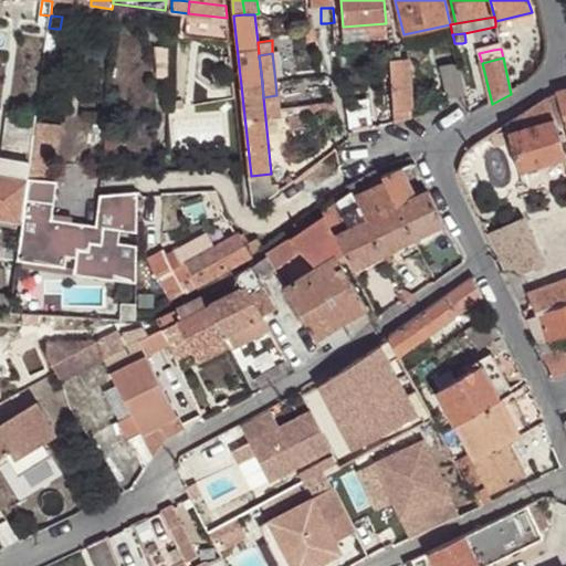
[(408,60),(389,61),(394,112),(411,112),(408,60)]
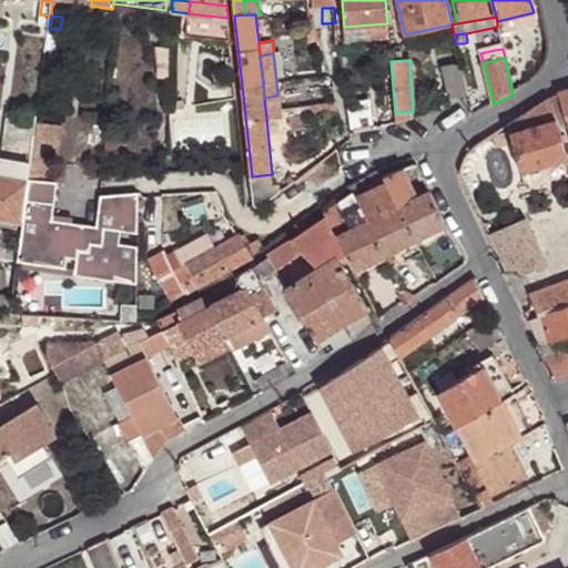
[(468,97),(460,63),(442,68),(449,101),(468,97)]
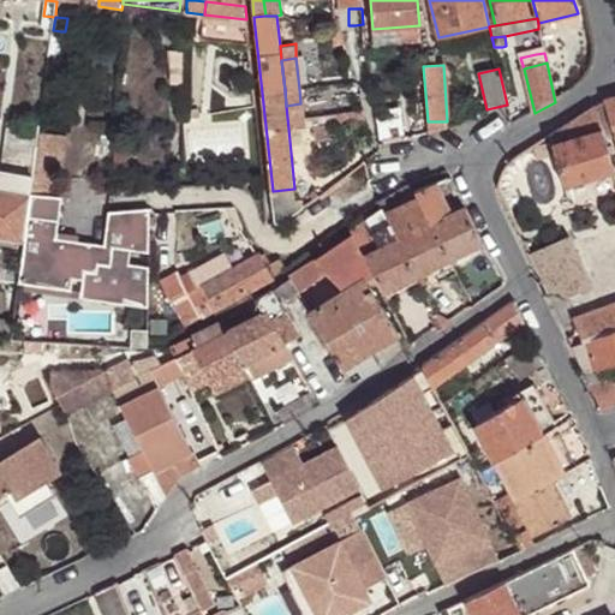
[(286,106),(288,129),(335,124),(334,115),(302,118),(300,103),(286,106)]
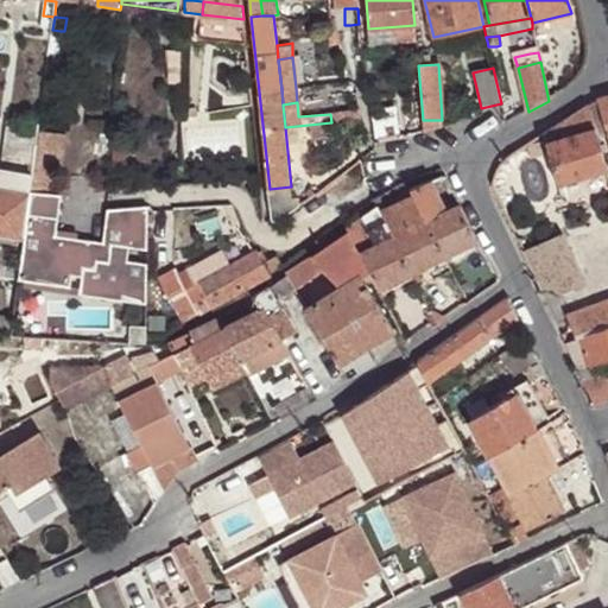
[(588,107),(544,135),(546,144),(595,131),(588,107)]
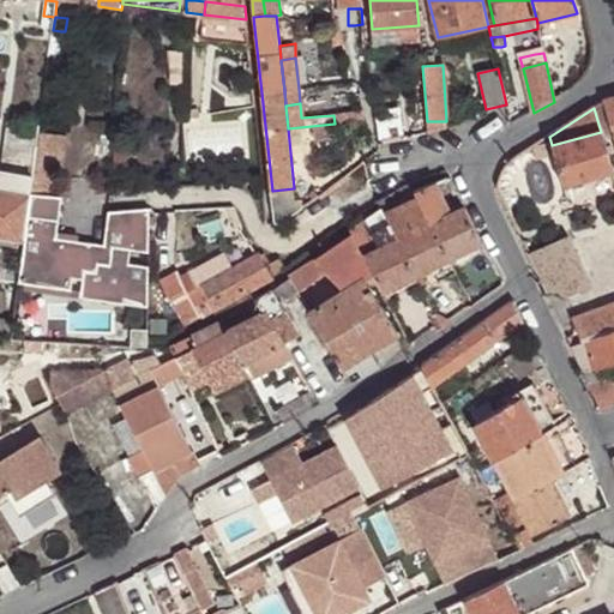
[(427,121),(427,136),(447,130),(446,121),(427,121)]
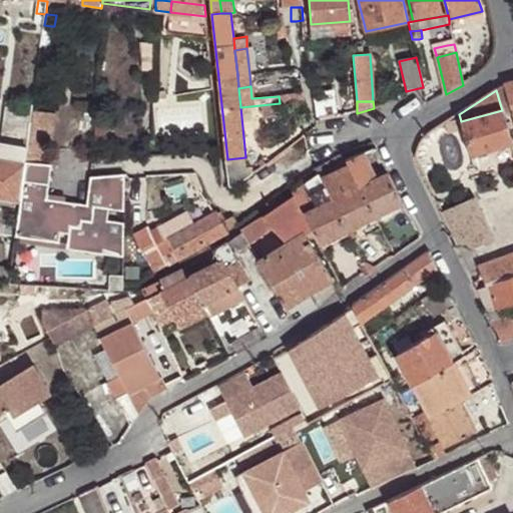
[(31,121),(33,106),(7,102),(5,116),(31,121)]
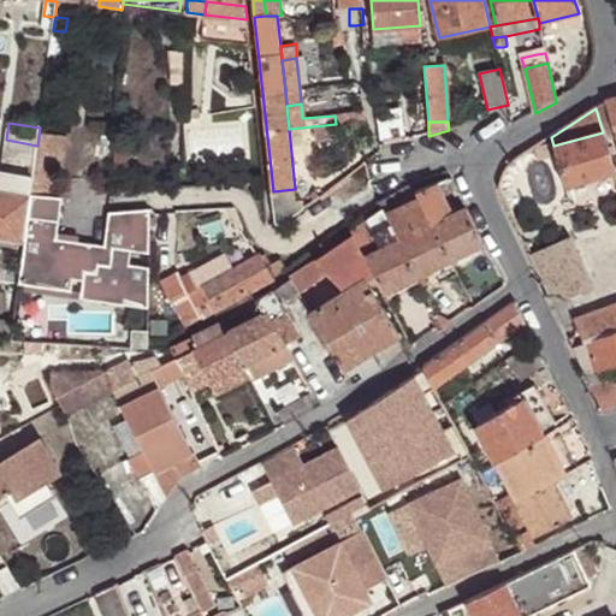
[(615,172),(603,132),(554,146),(566,188),(615,172)]
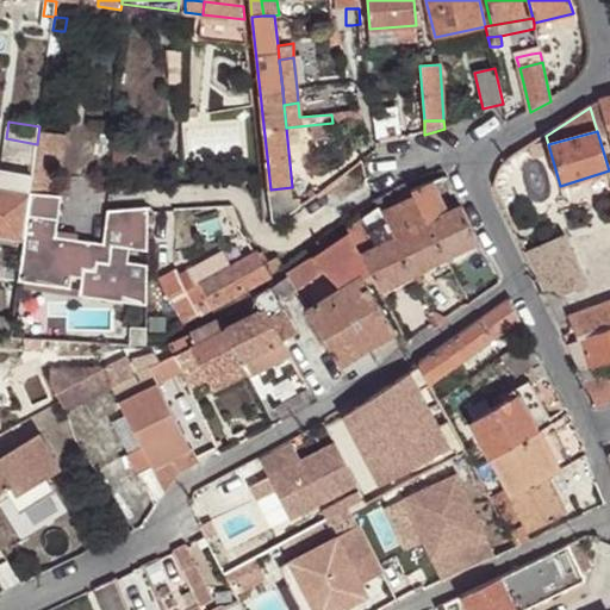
[(35,160),(37,144),(6,138),(4,155),(35,160)]
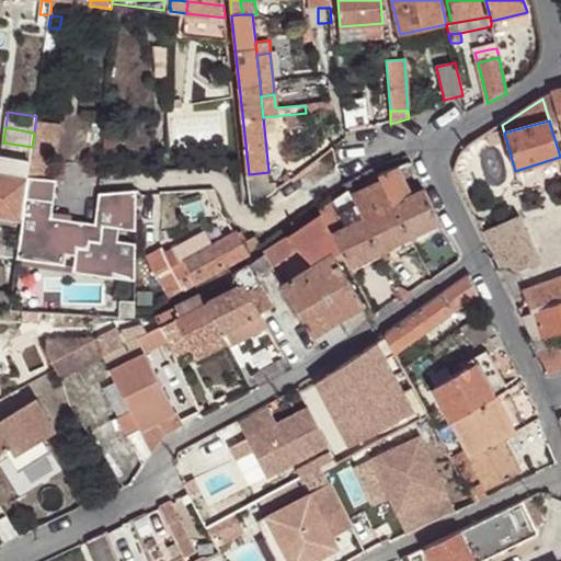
[(3,142),(2,157),(30,162),(32,149),(32,147),(3,142)]
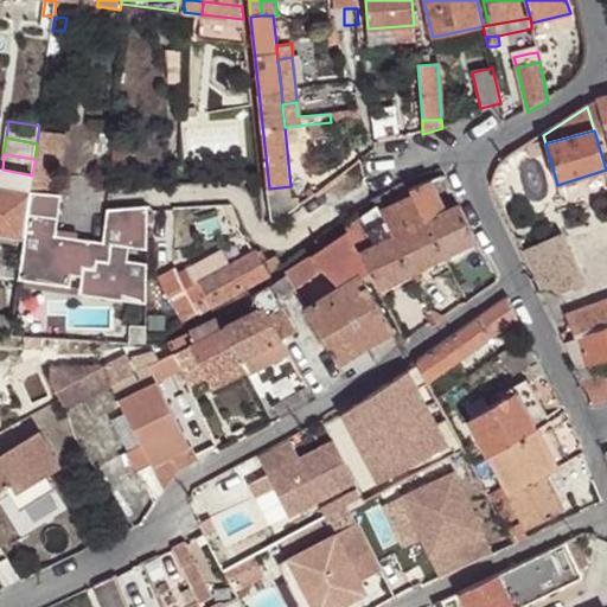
[(34,161),(32,176),(31,185),(52,185),(55,165),(34,161)]
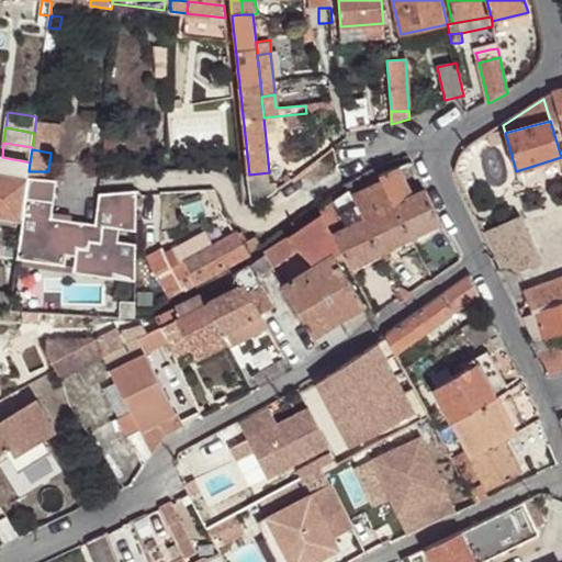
[(2,157),(0,156),(0,175),(27,180),(29,171),(30,163),(2,157)]
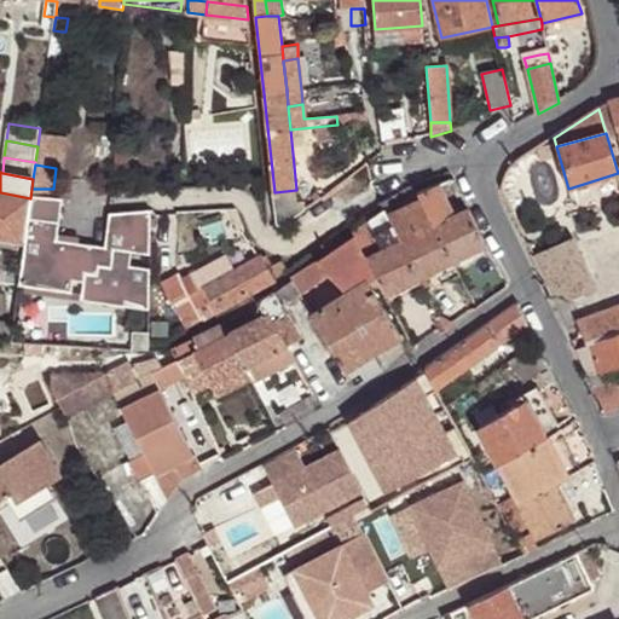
[(453,180),(450,180),(438,185),(444,200),(460,192),(453,180)]
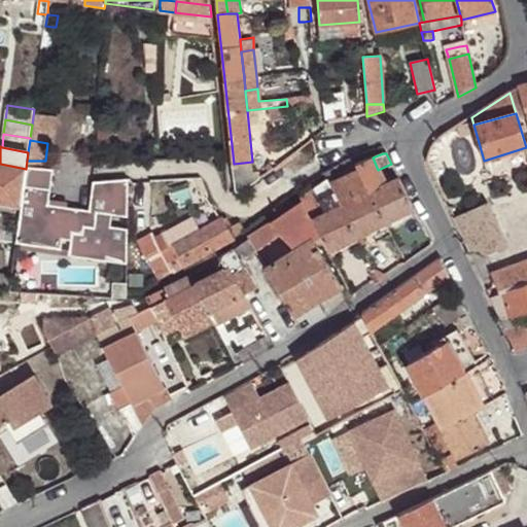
[(413,209),(398,179),(385,185),(378,170),(373,157),(356,166),(358,170),(385,223),(413,209)]
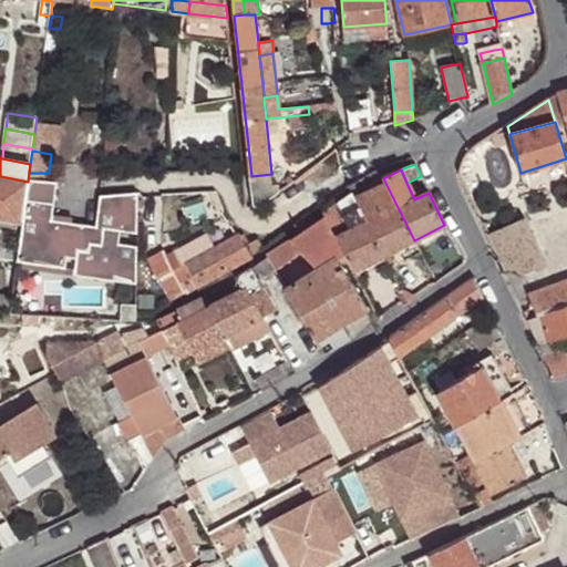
[(49,173),(29,173),(28,182),(22,223),(17,264),(135,278),(134,191),(98,193),(94,220),(51,216),(55,173),(49,173)]
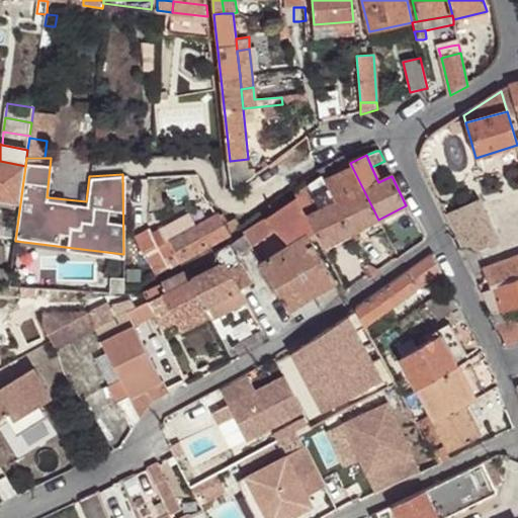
[(232,188),(241,188),(256,177),(255,167),(249,168),(248,159),(230,161),(232,188)]
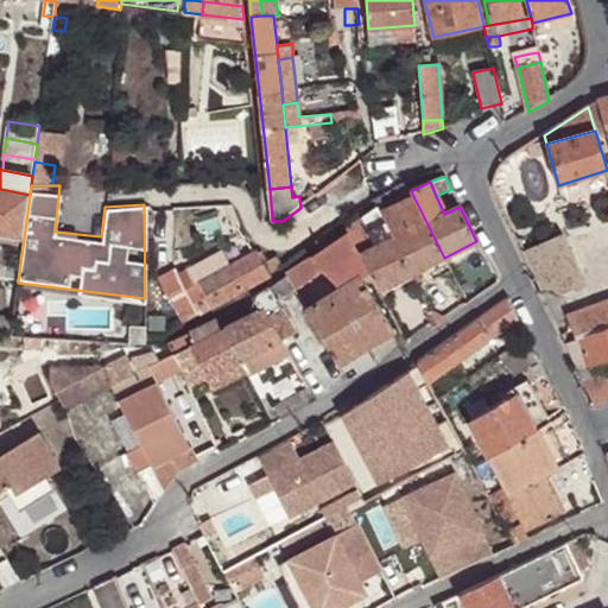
[(0,234),(24,239),(30,195),(0,189),(0,234)]
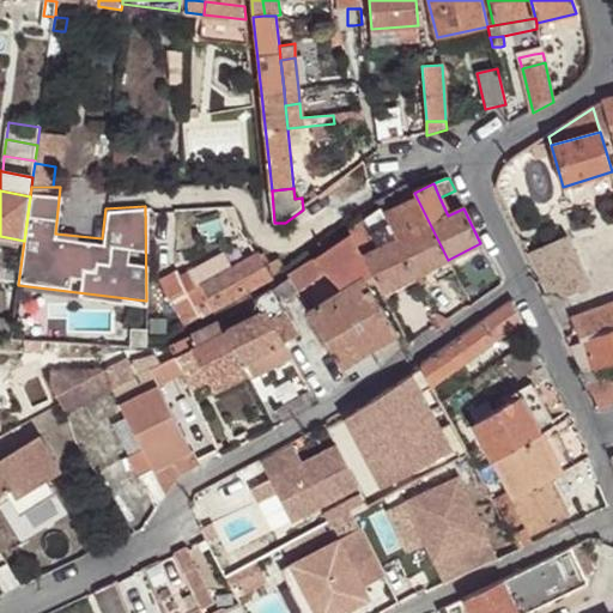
[(414,275),(448,260),(417,198),(384,213),(414,275)]
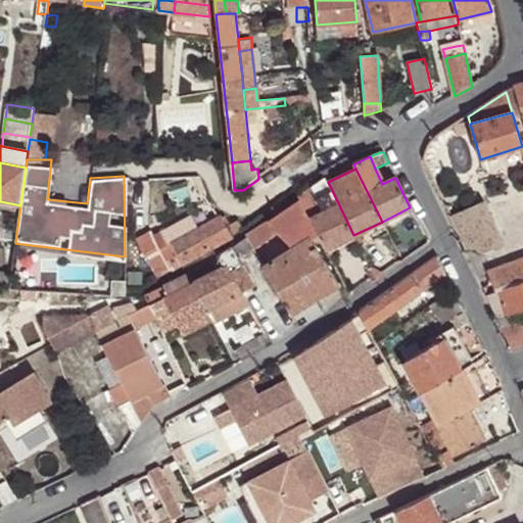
[(327,248),(353,235),(328,182),(327,179),(321,182),(299,198),(300,201),(319,236),(327,248)]
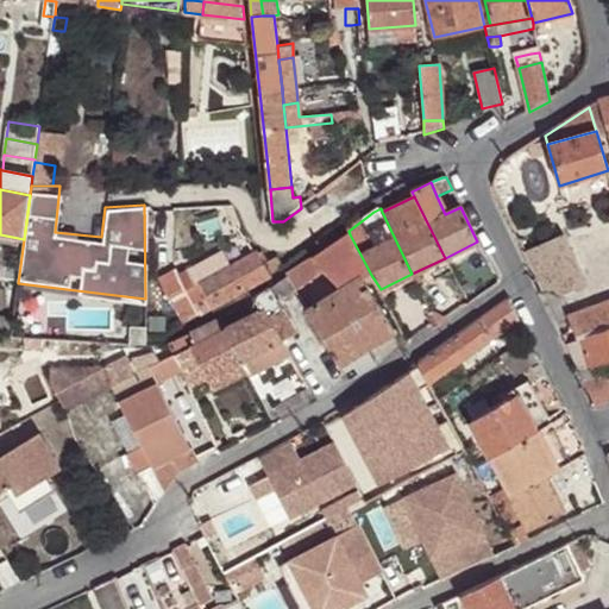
[(363,280),(371,275),(350,234),(313,259),(287,277),(294,290),(296,292),(326,272),(341,289),(307,311),(340,366),(396,331),(363,280)]
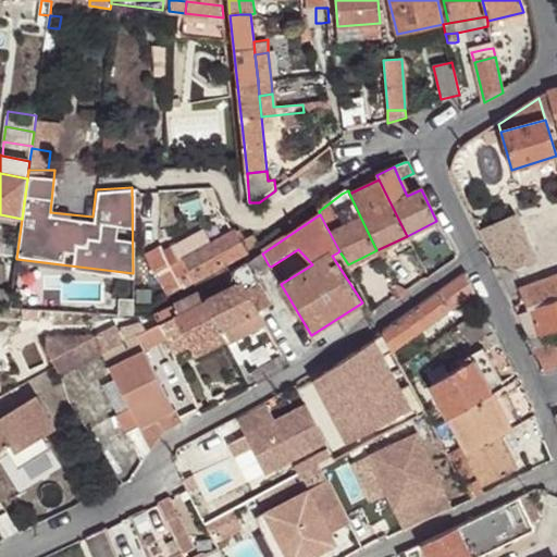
[(480,231),(496,265),(502,265),(509,268),(515,273),(536,263),(514,217),(480,231)]
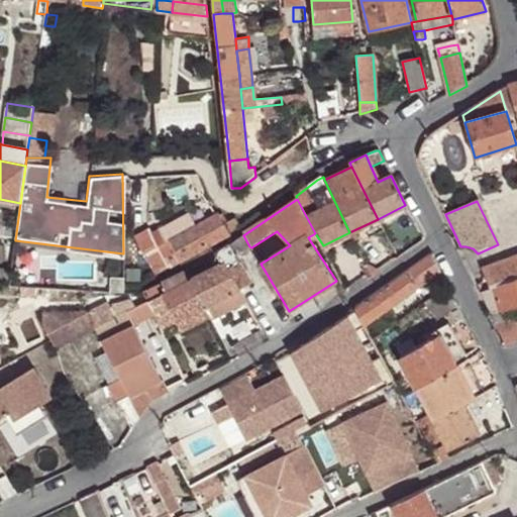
[(195,228),(168,244),(159,249),(172,270),(230,234),(229,231),(225,224),(219,214),(195,228)]
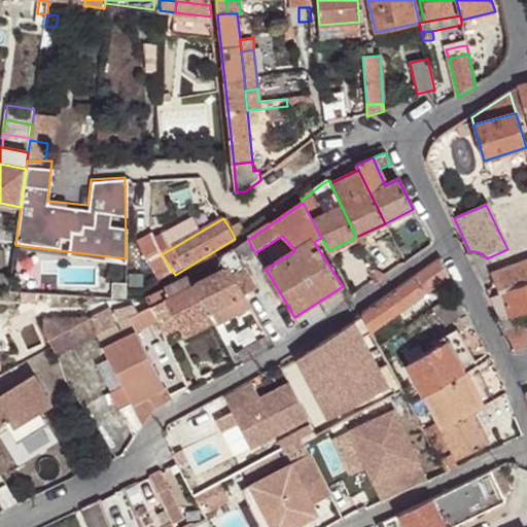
[(199,233),(191,220),(163,238),(171,249),(199,233)]
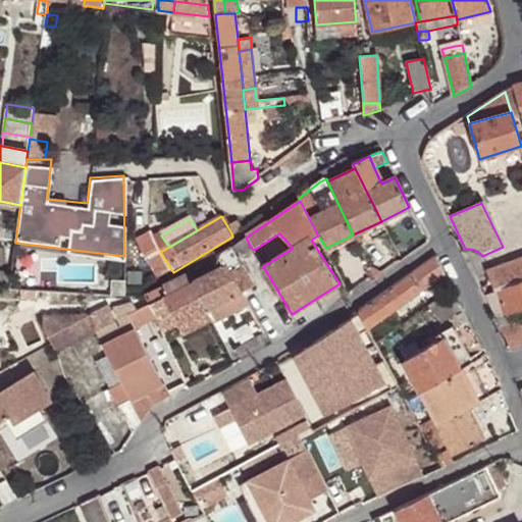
[(236,221),(227,226),(231,233),(241,228),(239,225),(236,221)]
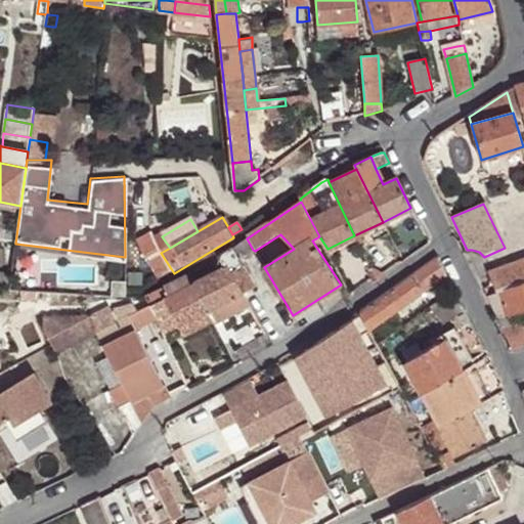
[(170,248),(162,236),(154,241),(161,253),(170,248)]
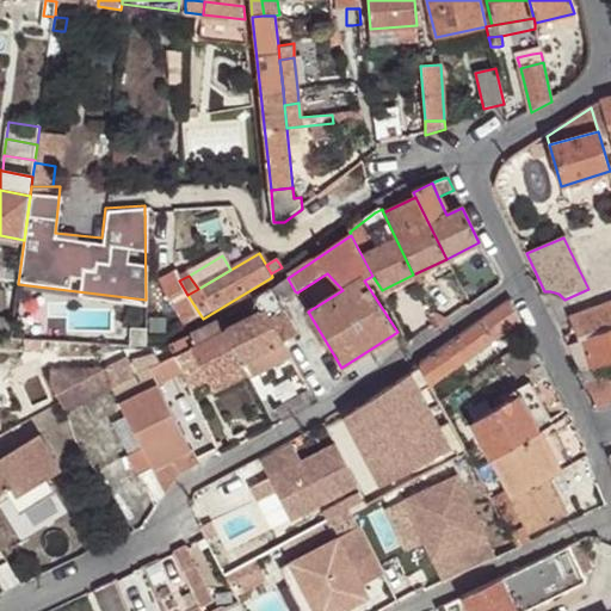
[(285,298),(295,291),(288,278),(278,284),(282,292),(285,298)]
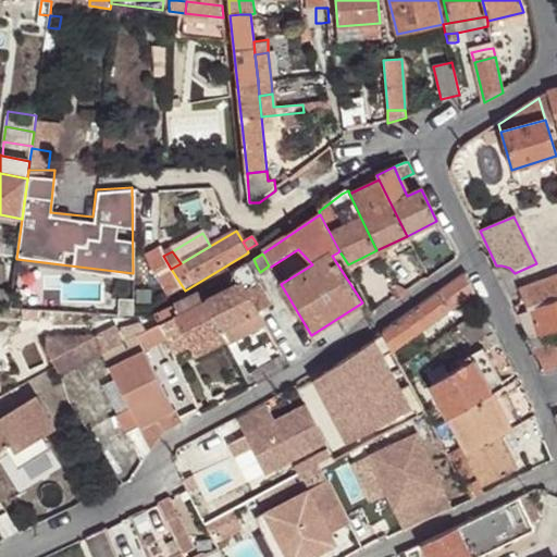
[(247,263),(245,259),(230,270),(232,274),(247,263)]
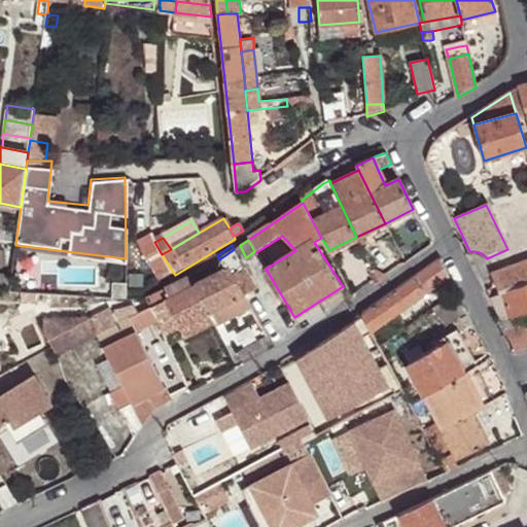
[(234,249),(219,259),(226,269),(229,269),(233,276),(245,269),(234,249)]
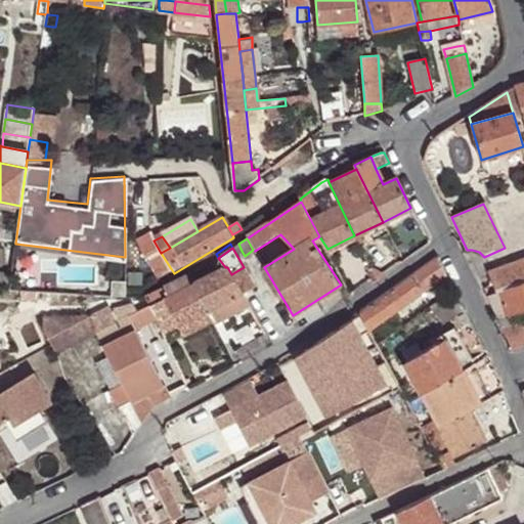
[(174,273),(161,253),(149,261),(161,280),(174,273)]
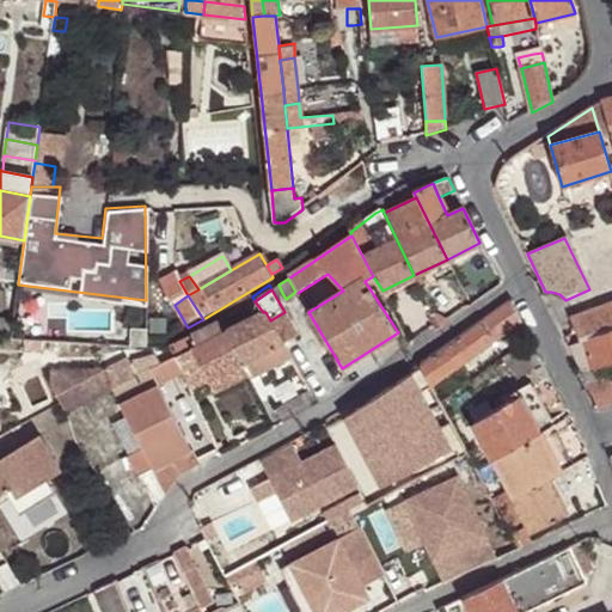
[(512,300),(418,366),(432,386),(522,323),(512,300)]
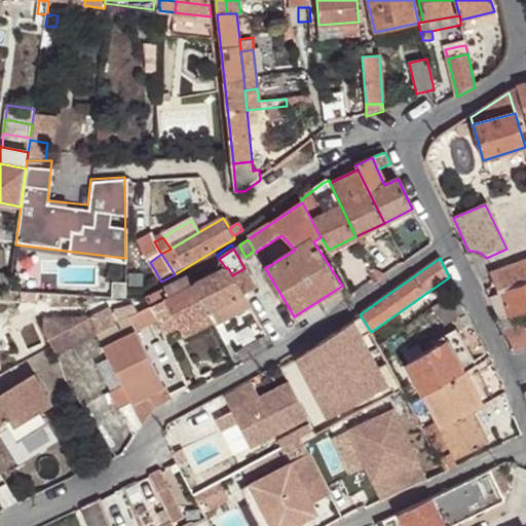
[(500,293),(525,284),(525,261),(495,272),(495,270),(493,271),(493,277),(492,285),(487,291),(490,297),(500,293)]
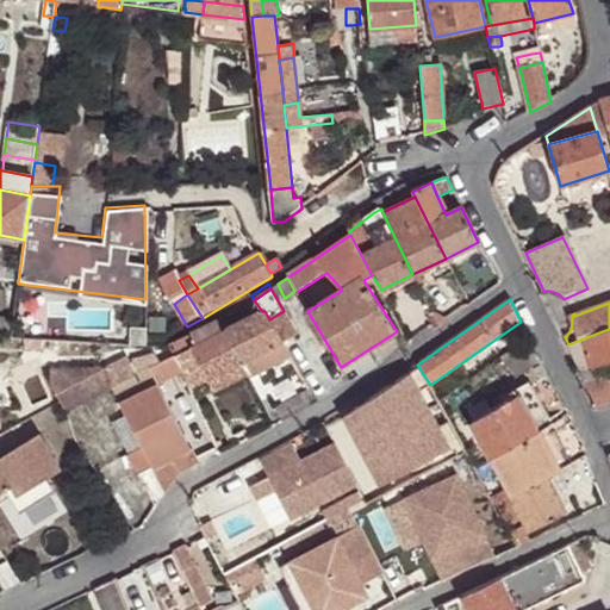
[(265,311),(262,311),(228,330),(243,362),(267,350),(282,342),(269,319),(265,311)]
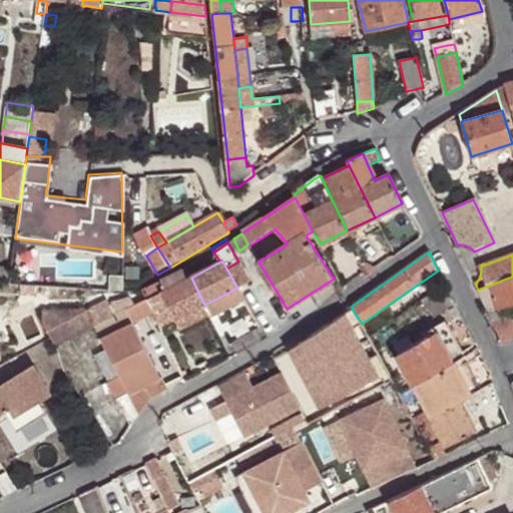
[(248,282),(238,262),(226,269),(237,288),(248,282)]
